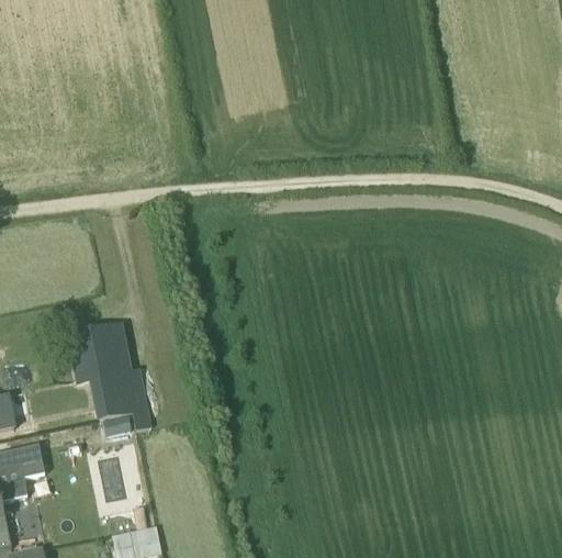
[(135,431),(149,427),(138,369),(128,370),(120,324),(68,334),(77,381),(90,378),(98,421),(132,414),(135,431)]
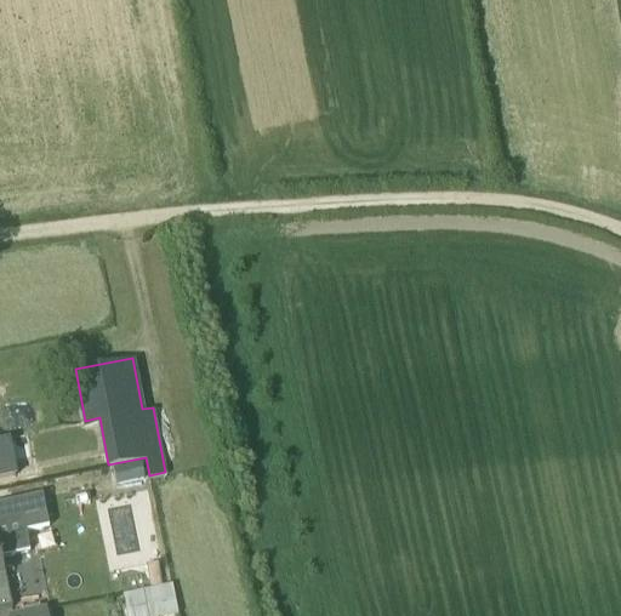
[(0,475),(15,473),(7,437),(0,438),(0,475)]
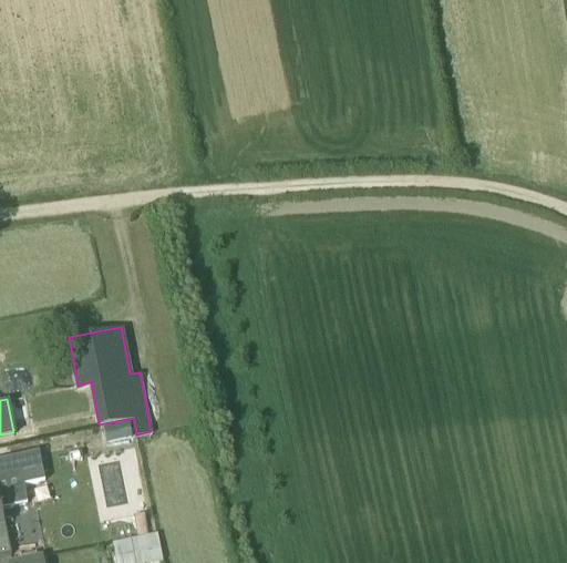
[(130,420),(104,425),(107,440),(132,436),(130,420)]
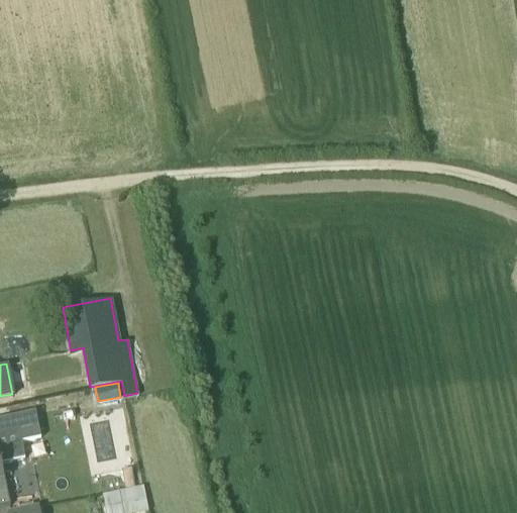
[(0,478),(2,478),(0,468),(0,462),(24,457),(21,441),(40,437),(35,411),(0,418),(0,478)]
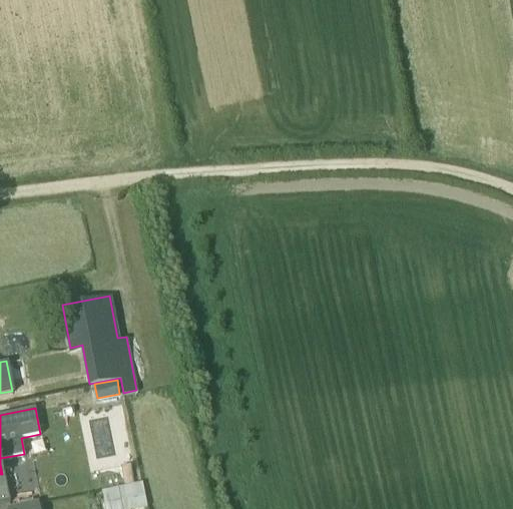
[(121,464),(125,483),(134,481),(129,462),(121,464)]
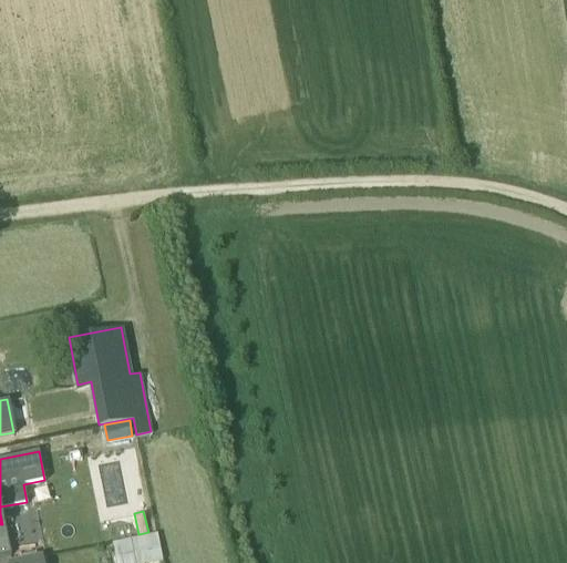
[(143,562),(164,559),(157,531),(113,540),(117,562),(143,562)]
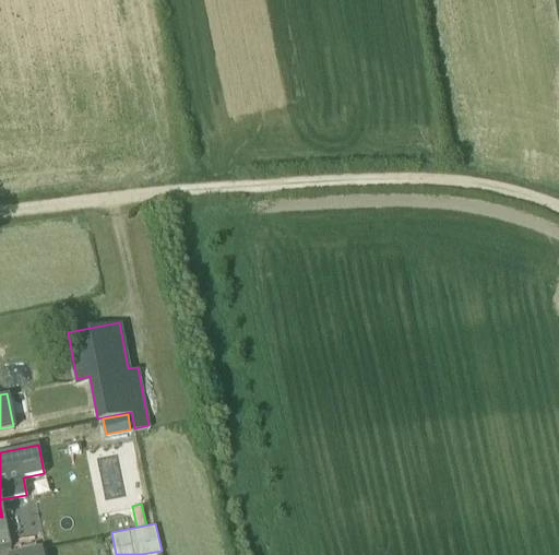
[(40,554),(39,544),(9,551),(9,554),(40,554)]
